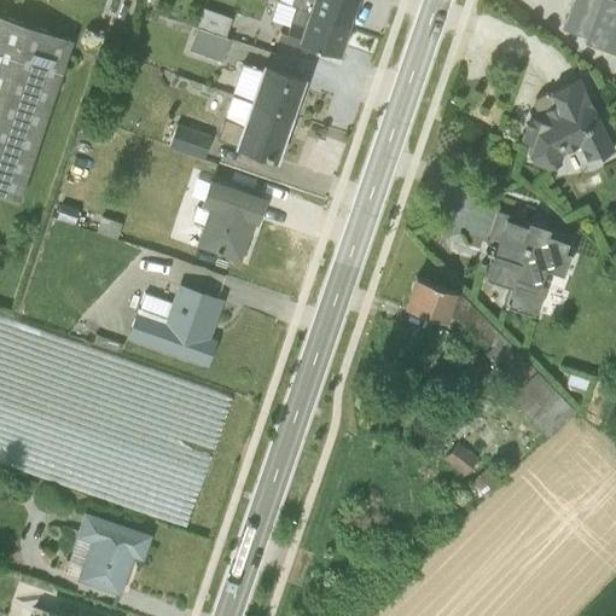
[(280,0),(280,3),(291,9),(296,10),(349,28),(358,0),(280,0)]
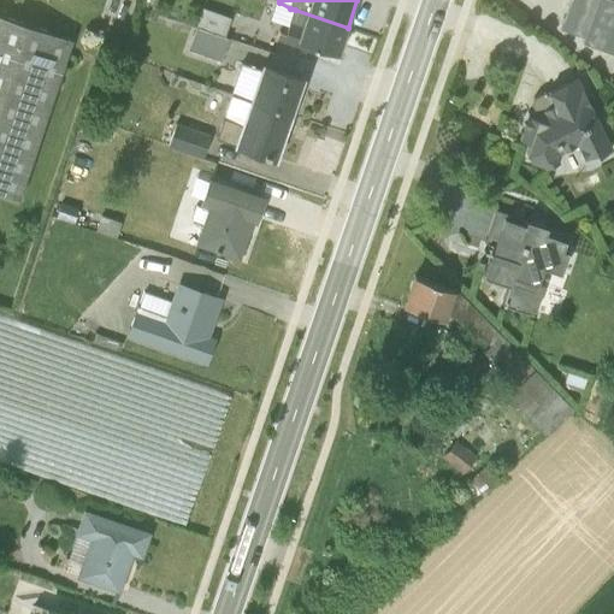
[(613,0),(572,0),(561,31),(583,39),(583,43),(613,55),(613,0)]
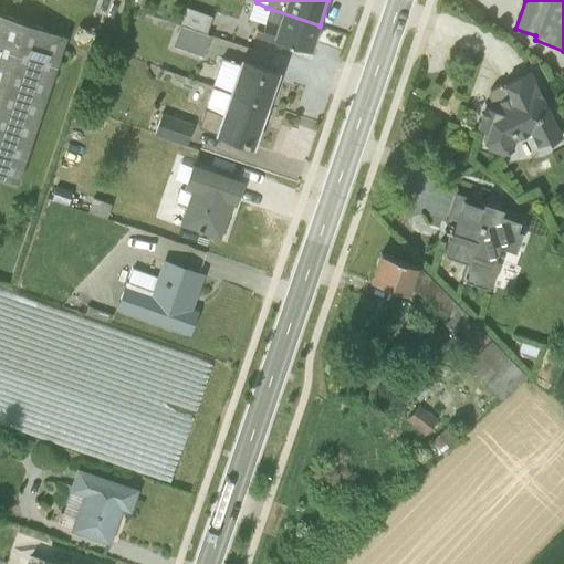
[(311,52),(320,25),(271,9),(263,32),(257,30),(254,39),(286,50),(289,44),(311,52)]
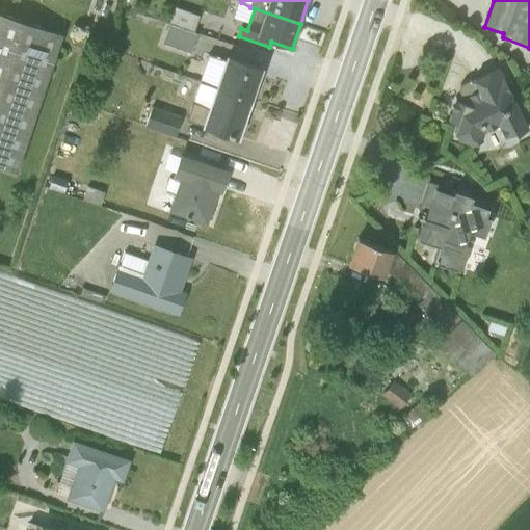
[(176,9),(170,26),(194,34),(200,19),(176,9)]
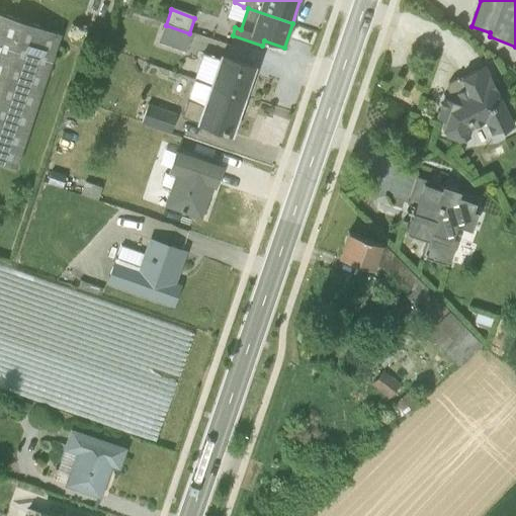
[(0,14),(0,165),(17,171),(62,34),(0,14)]
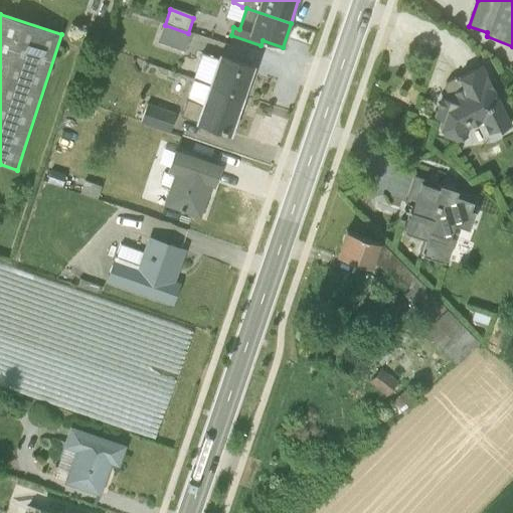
[(165,25),(158,44),(185,53),(191,34),(188,33),(165,25)]
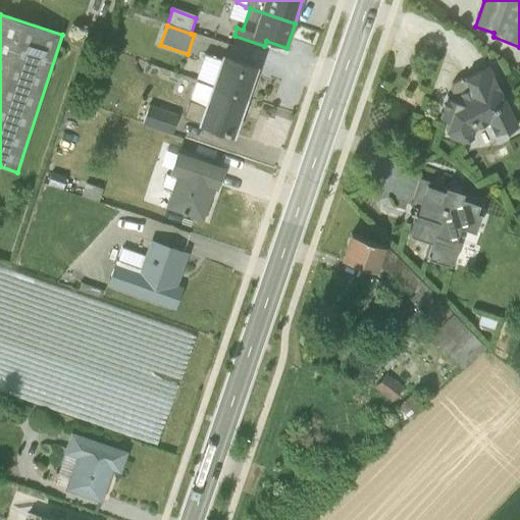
[(205,56),(197,82),(248,99),(259,67),(222,55),(220,61),(205,56)]
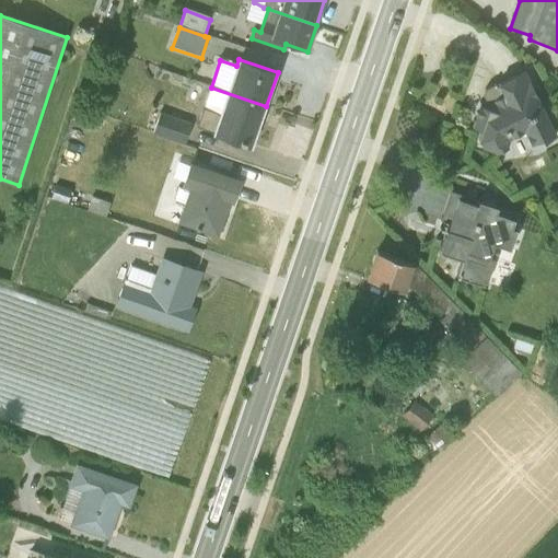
[(495,151),(496,153),(509,147),(508,146),(510,139),(524,132),(531,146),(542,140),(544,142),(556,136),(525,71),(484,91),(483,94),(485,100),(488,103),(481,106),(473,127),(480,130),(478,141),(483,142),(481,148),(495,151)]
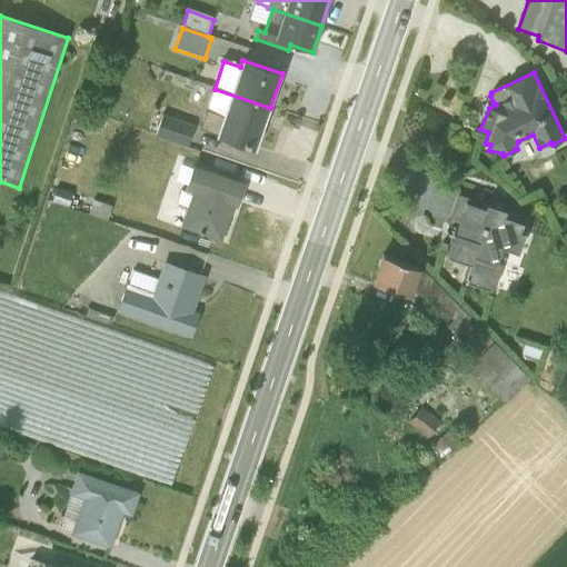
[(270,108),(215,89),(200,130),(217,136),(217,138),(256,151),(270,108)]
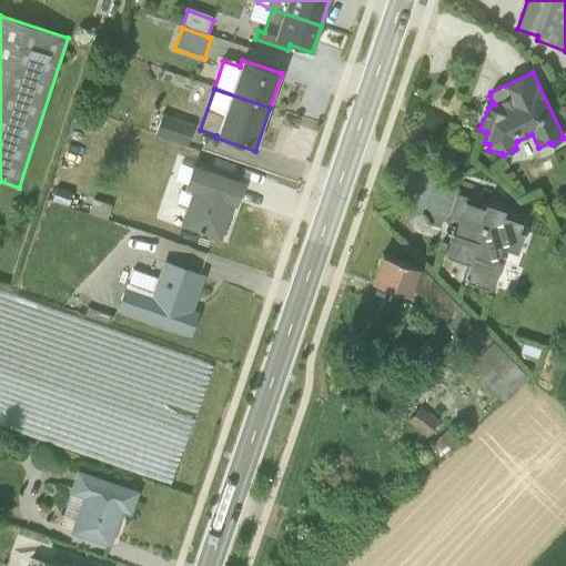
[(163,115),(155,137),(187,147),(194,127),(163,115)]
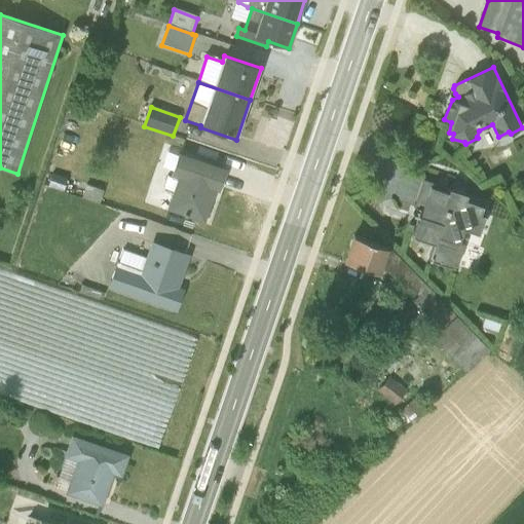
[(167,210),(206,224),(224,166),(180,152),(172,177),(169,176),(164,188),(174,191),(167,210)]
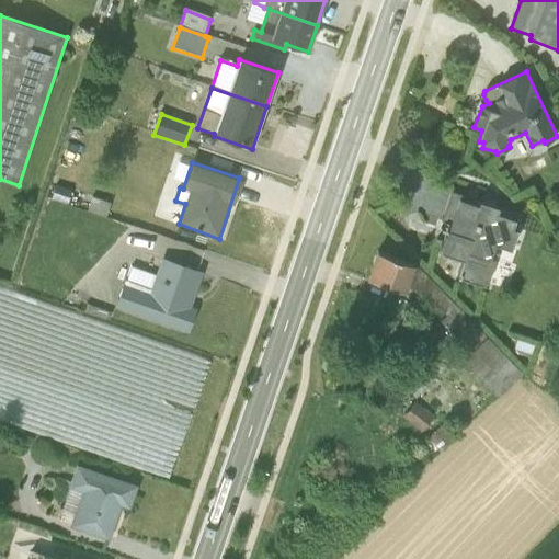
[(497,207),(497,206),(452,192),(442,221),(451,225),(448,232),(452,235),(444,254),(463,261),(457,278),(488,288),(497,262),(490,259),(494,244),(510,249),(511,249),(516,230),(511,228),(514,219),(495,213),(497,207)]
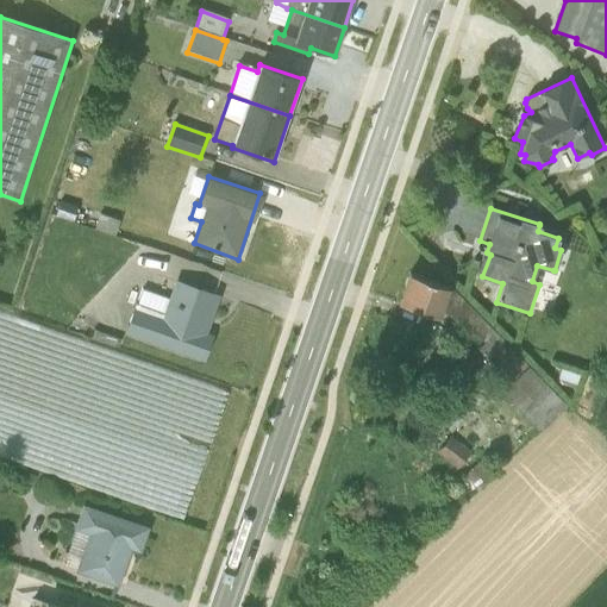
[(485,343),(479,349),(505,377),(493,389),(508,405),(511,402),(540,432),(567,405),(521,358),(495,332),(496,330),(492,327),(450,286),(449,288),(411,275),(400,304),(440,318),(443,312),(485,343)]
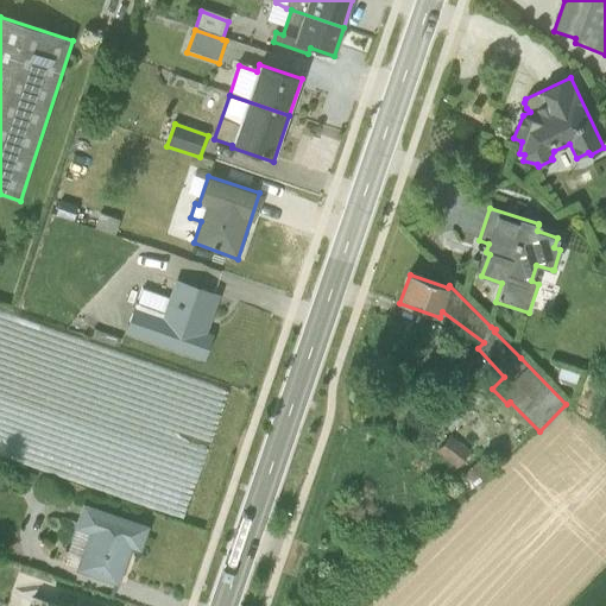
[(134,308),(126,332),(203,359),(210,338),(204,335),(216,297),(175,283),(169,300),(144,290),(137,309),(134,308)]
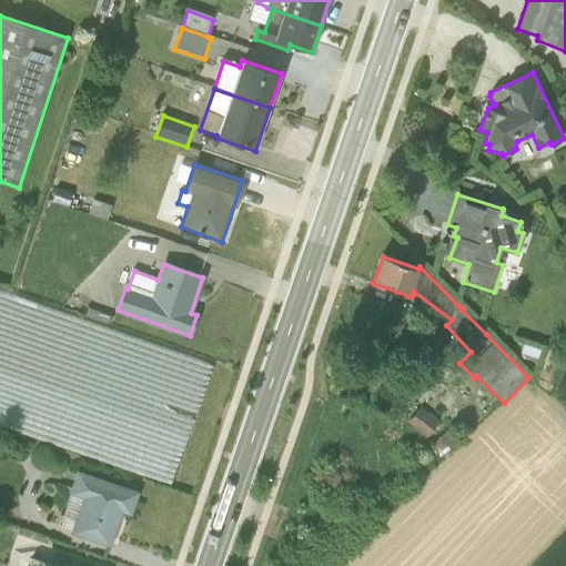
[(410,317),(394,340),(414,355),(431,331),(410,317)]
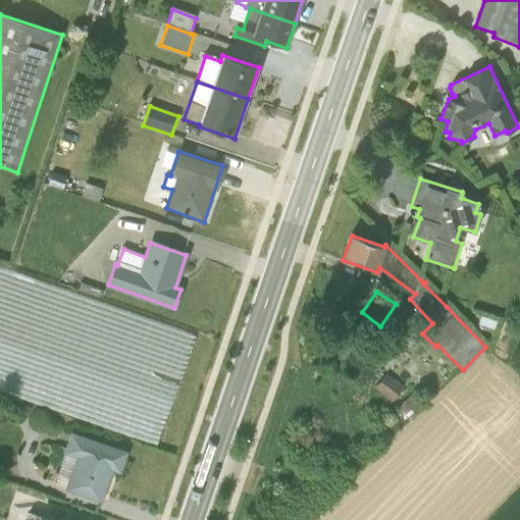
[(375,390),(392,404),(403,390),(386,376),(375,390)]
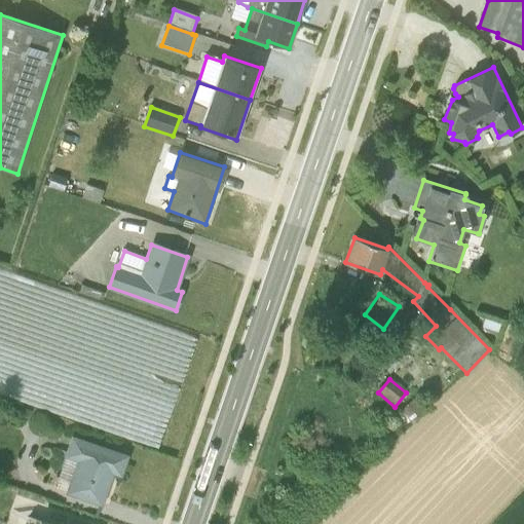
[(66,458),(57,487),(66,490),(66,491),(102,503),(112,472),(120,474),(126,456),(71,438),(64,457),(66,458)]
